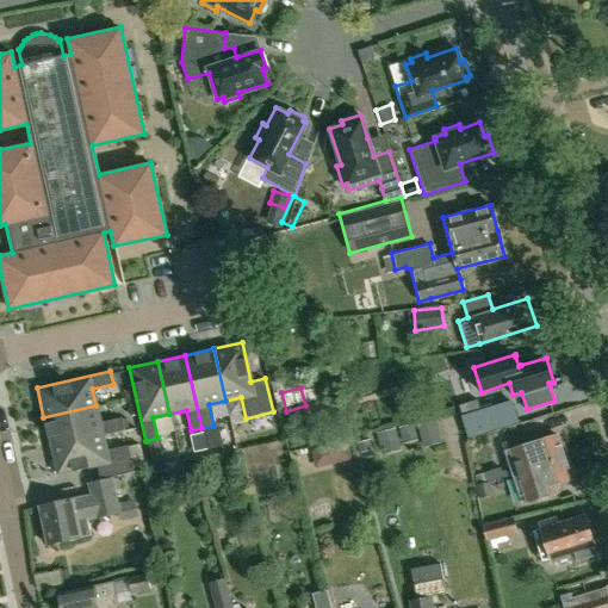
[(43,417),(50,445),(123,428),(121,417),(99,421),(95,405),(43,417)]
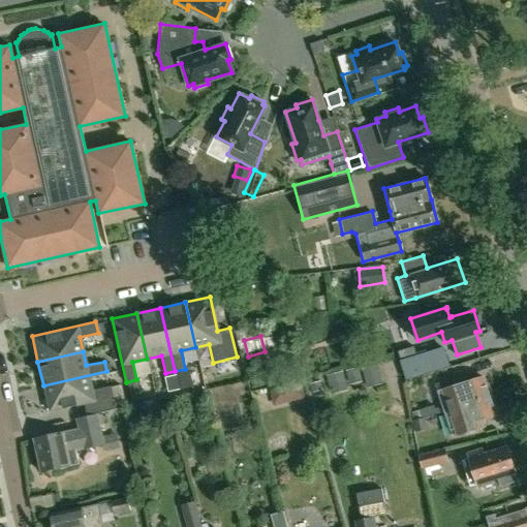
[(366,385),(381,382),(376,363),(361,367),(366,385)]
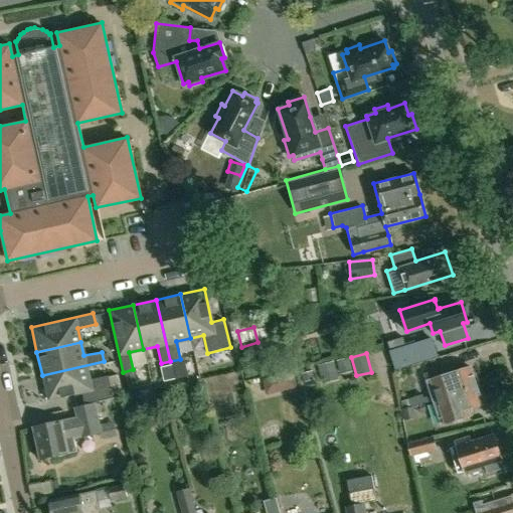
[(348,356),(336,359),(340,371),(351,368),(348,356)]
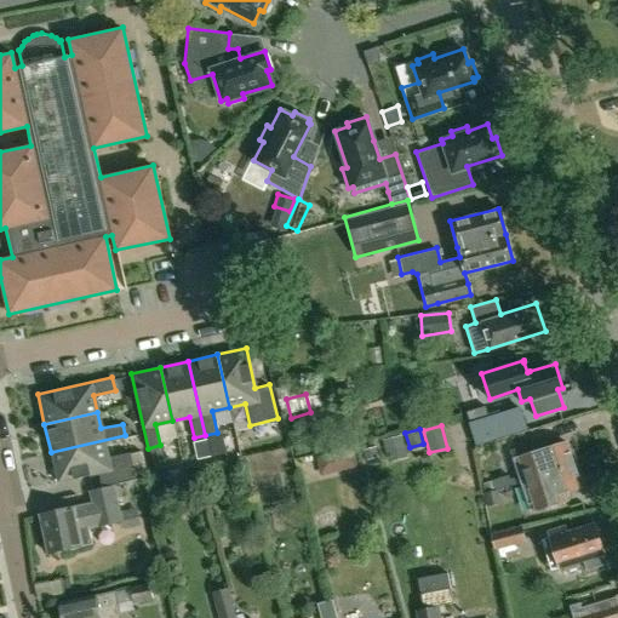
[(401,433),(382,438),(387,453),(406,448),(401,433)]
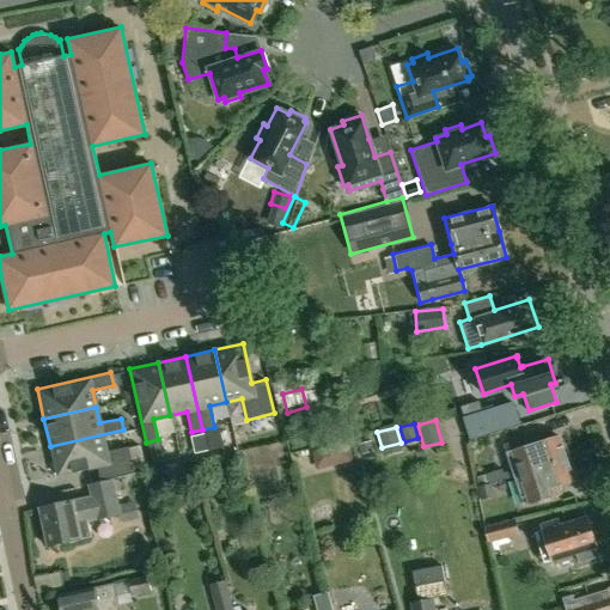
[(123,431),(123,429),(50,446),(56,475),(96,467),(99,480),(133,473),(127,446),(107,451),(103,435),(123,431)]
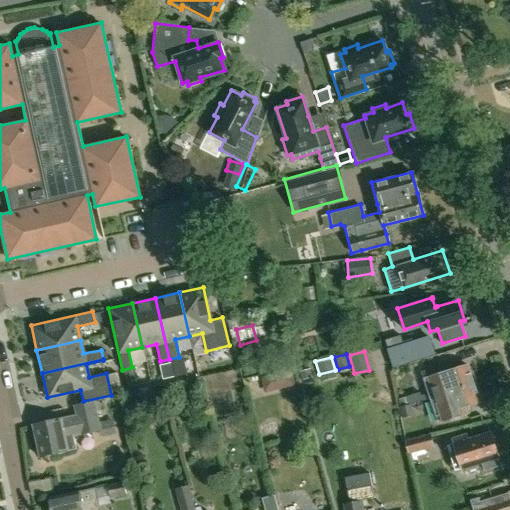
[(157,363),(161,378),(174,376),(170,361),(157,363)]
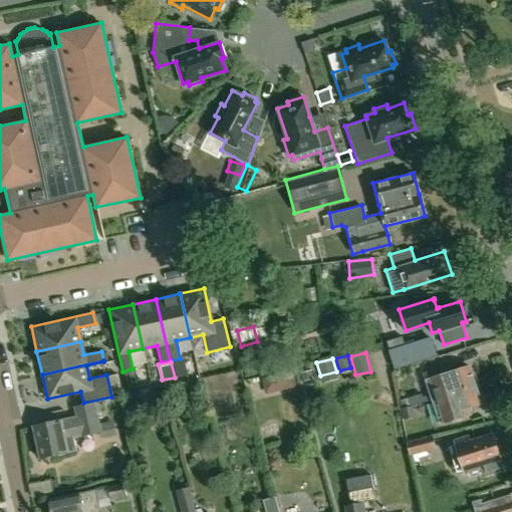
[(401,400),(402,407),(413,405),(433,399),(432,398),(480,382),(476,370),(471,369),(470,365),(456,370),(454,364),(425,373),(431,394),(423,396),(422,393),(401,400)]
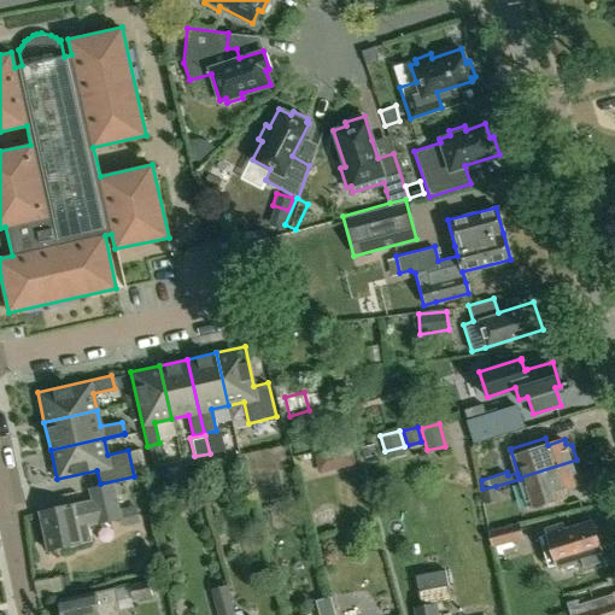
[(358,446),(361,456),(375,452),(373,441),(358,446)]
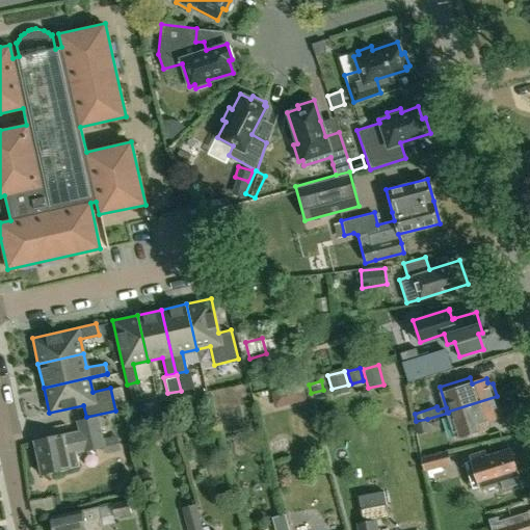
[(300,382),(289,386),(293,401),(305,398),(300,382)]
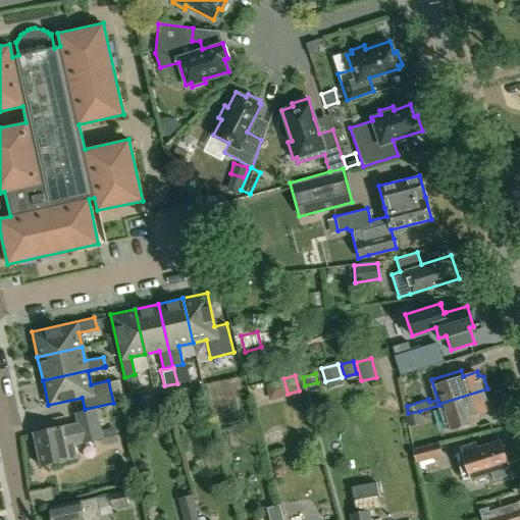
[(209,390),(207,390),(209,402),(246,394),(244,381),(225,384),(224,378),(207,382),(209,390)]
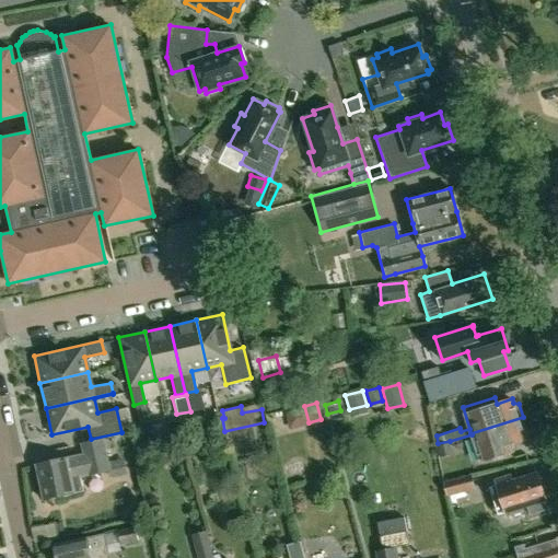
[(526,429),(523,417),(471,433),(472,434),(479,460),(512,450),(510,442),(526,438),(524,433),(526,429)]
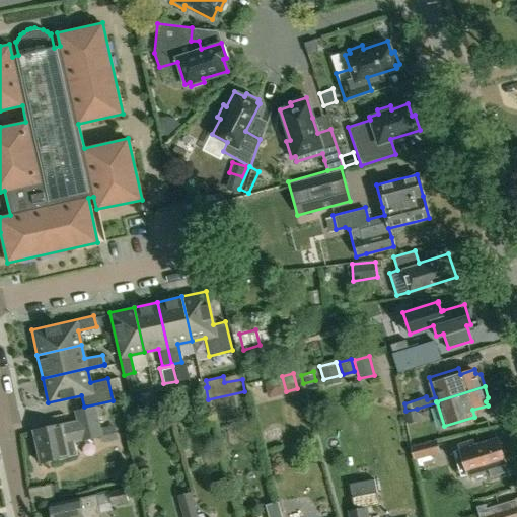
[(75,410),(77,420),(33,429),(41,462),(76,454),(72,440),(102,434),(95,404),(75,410)]
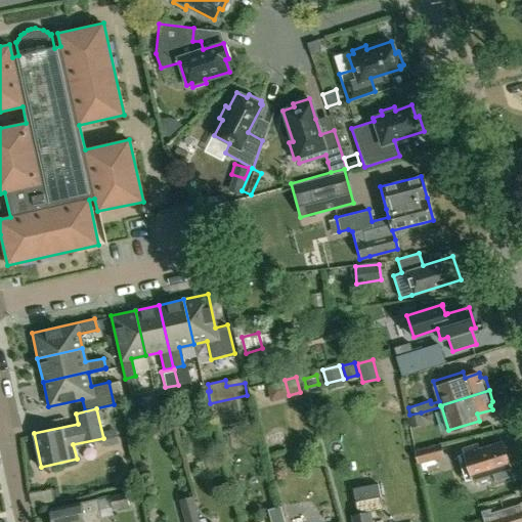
[(407,416),(409,427),(423,425),(421,412),(409,415),(407,416)]
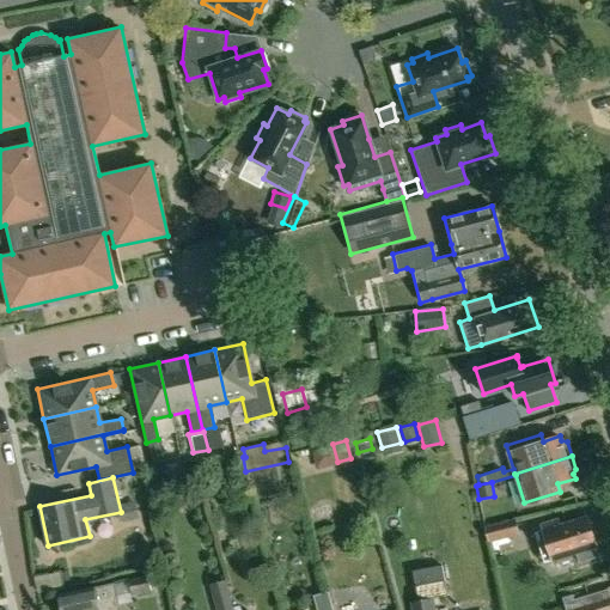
[(557,518),(541,523),(532,526),(543,562),(553,560),(578,551),(580,560),(597,554),(595,546),(596,546),(586,516),(559,524),(557,518)]
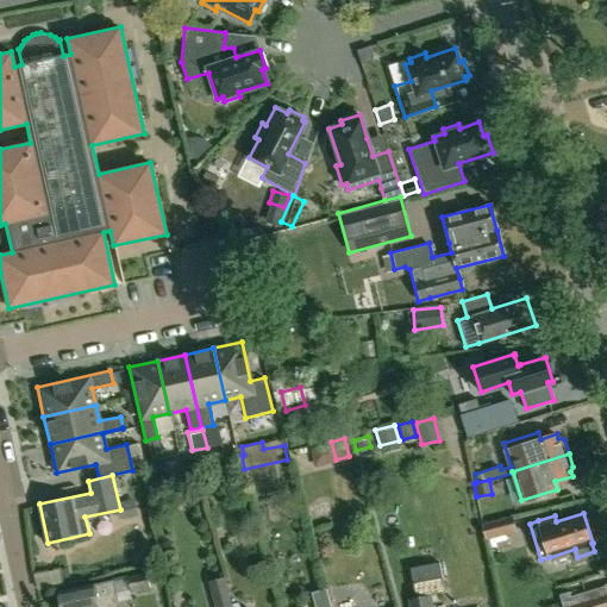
[(482,523),(486,537),(517,530),(513,515),(482,523)]
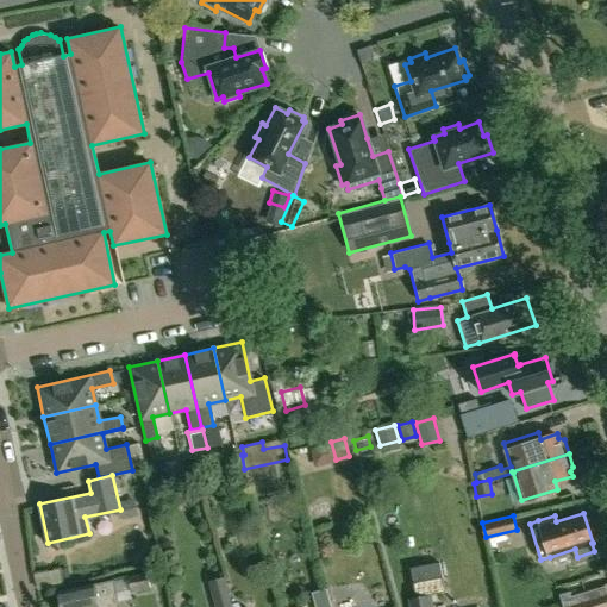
[(126,575),(125,575),(129,592),(131,592),(150,588),(146,571),(126,575)]
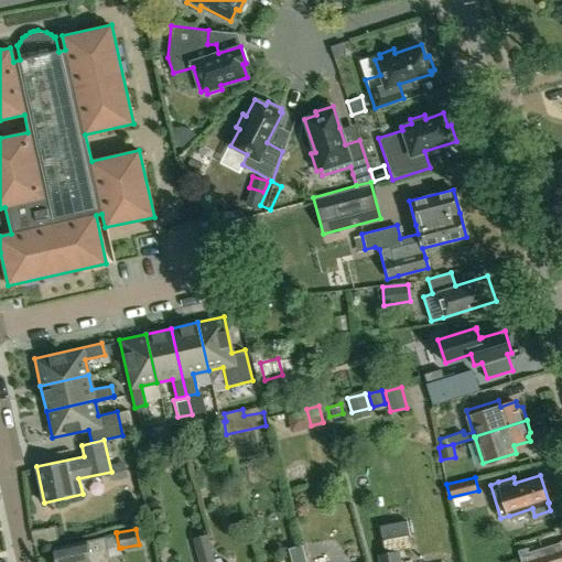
[(215,561),(207,533),(193,537),(200,561),(215,561)]
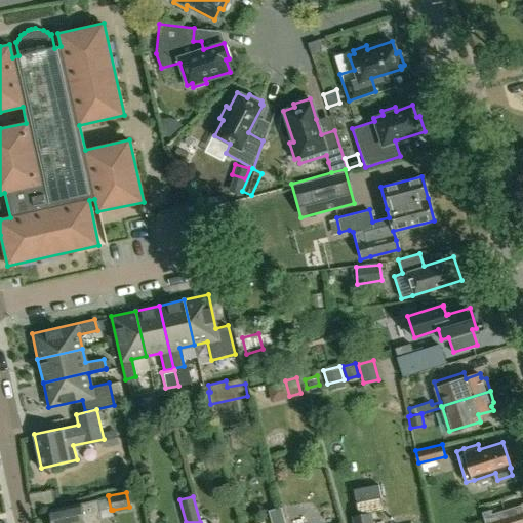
[(94,499),(48,510),(50,522),(101,522),(99,517),(96,500),(94,501),(94,499)]
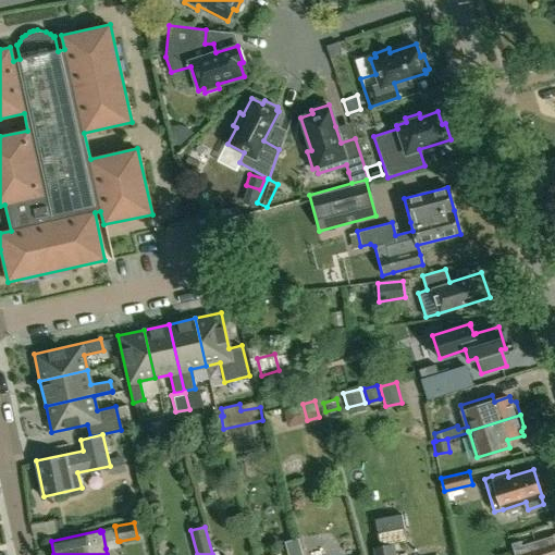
[(284,537),(285,541),(288,554),(304,554),(299,537),(298,538),(297,533),(284,537)]
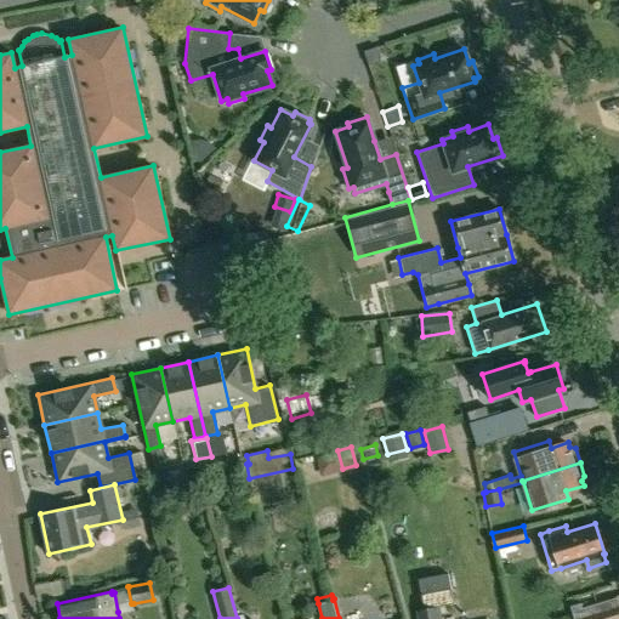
[(618,618),(618,605),(590,614),(574,618),(618,618)]
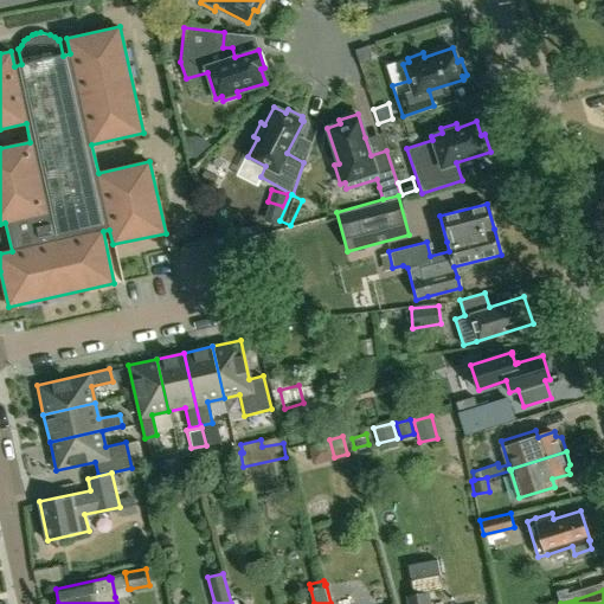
[(431,603),(430,591),(406,595),(407,603),(431,603)]
